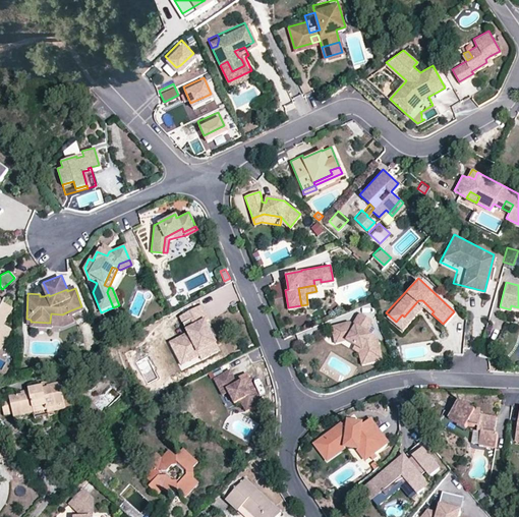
[(402,314),(396,322),(401,327),(421,304),(431,313),(434,311),(422,300),(418,300),(404,317),(402,314)]
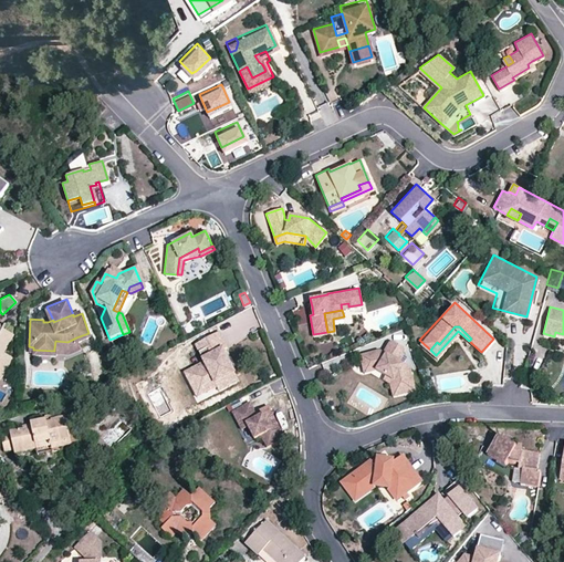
[(0,370),(7,360),(0,355),(0,352),(11,335),(1,329),(0,330),(0,370)]
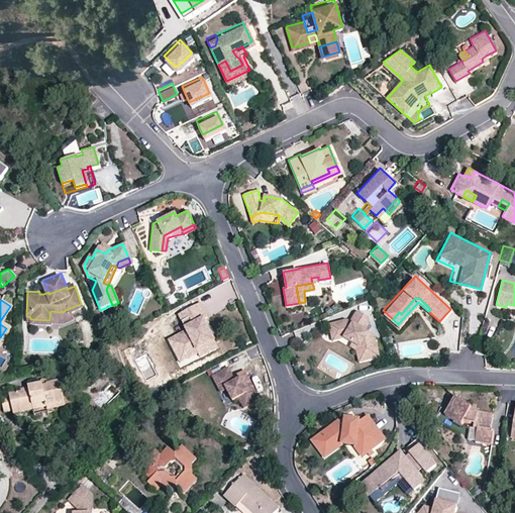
[(199,301),(185,308),(192,322),(185,326),(186,328),(168,337),(173,347),(186,351),(195,346),(196,348),(214,339),(203,317),(207,315),(199,301)]
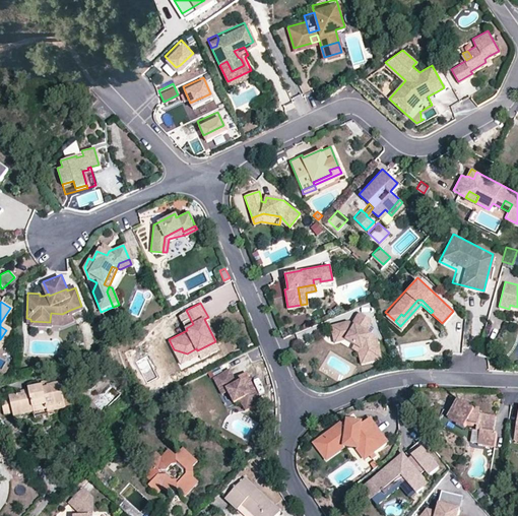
[(51,313),(50,320),(63,321),(73,317),(70,310),(62,314),(51,313)]
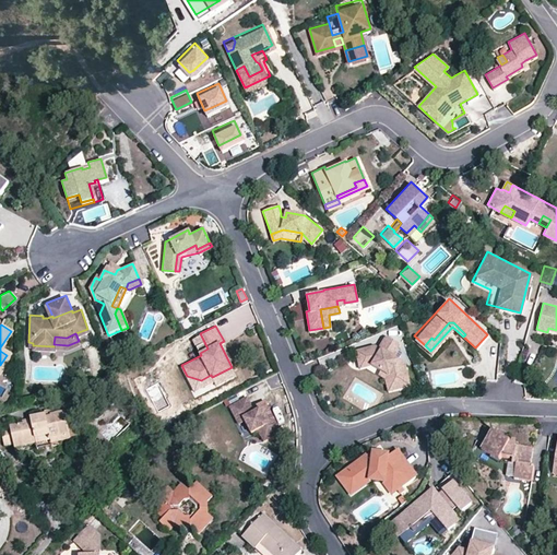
[(208,349),(200,333),(191,338),(200,353),(208,349)]
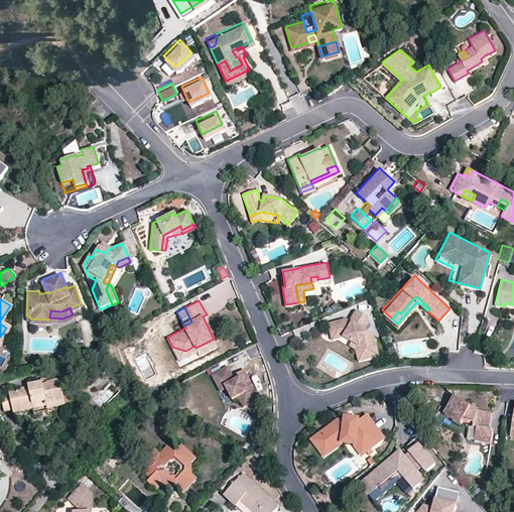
[(367,321),(365,315),(357,310),(354,311),(348,321),(342,322),(342,320),(333,322),(336,333),(343,337),(358,346),(361,359),(377,355),(373,335),(362,329),(367,321)]
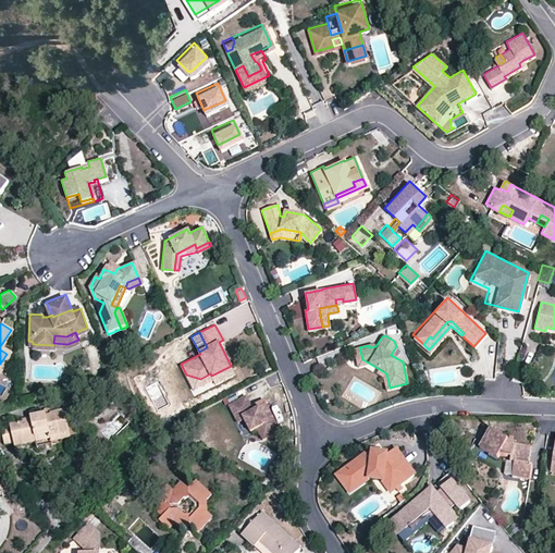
[(362,359),(359,347),(353,348),(357,367),(365,365),(382,376),(385,389),(390,388),(386,373),(370,364),(362,359)]
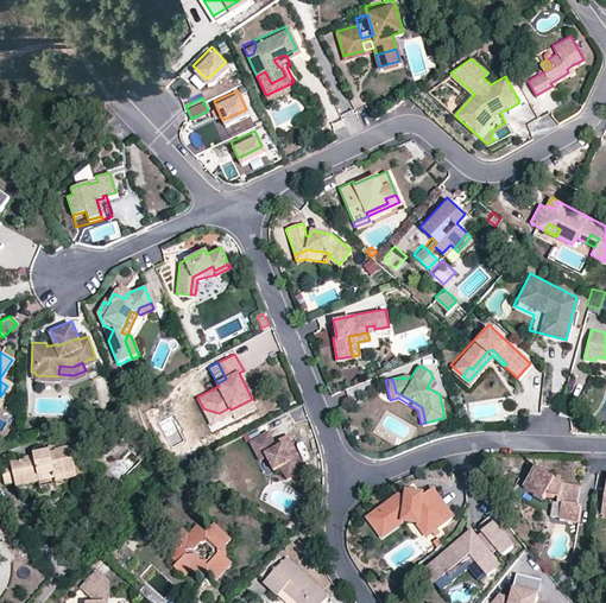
[(252,399),(231,410),(235,418),(257,406),(252,399)]
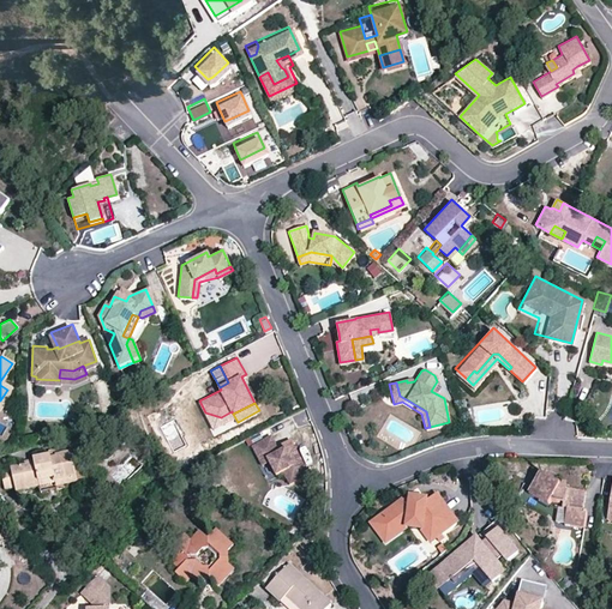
[(221,417),(205,412),(210,422),(221,417)]
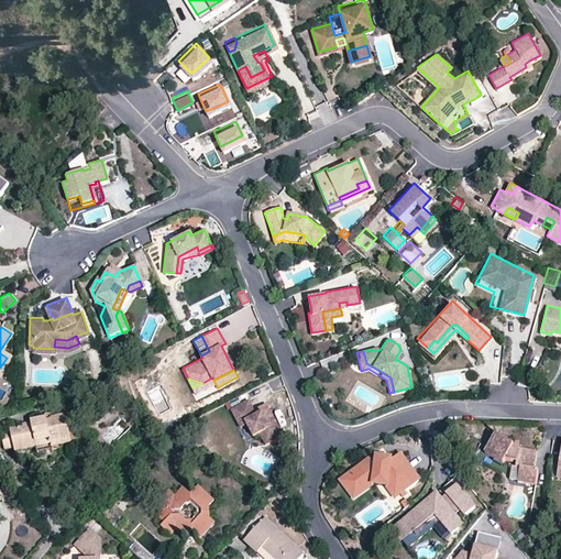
[(245,422),(253,435),(259,431),(265,442),(283,434),(266,402),(257,406),(261,413),(260,414),(255,413),(248,398),(230,407),(235,417),(242,414),(245,422)]
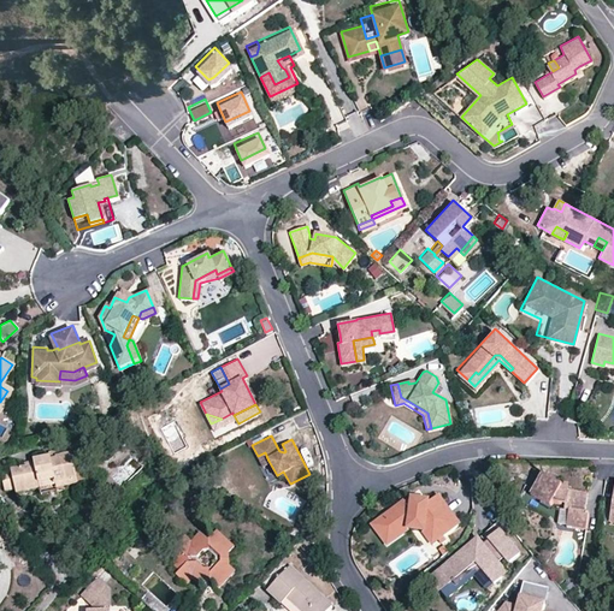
[(70,450),(54,455),(49,456),(48,454),(43,455),(31,457),(33,462),(24,464),(23,463),(0,469),(0,475),(3,488),(13,486),(53,478),(54,480),(75,475),(70,450)]
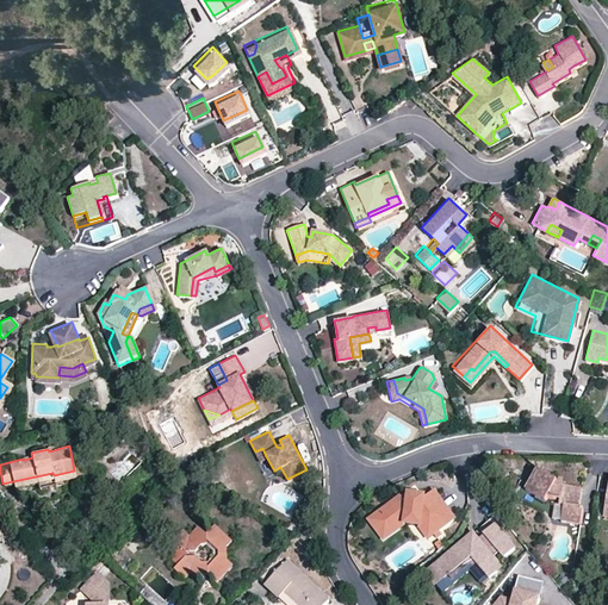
[(262,448),(255,451),(260,460),(266,456),(262,448)]
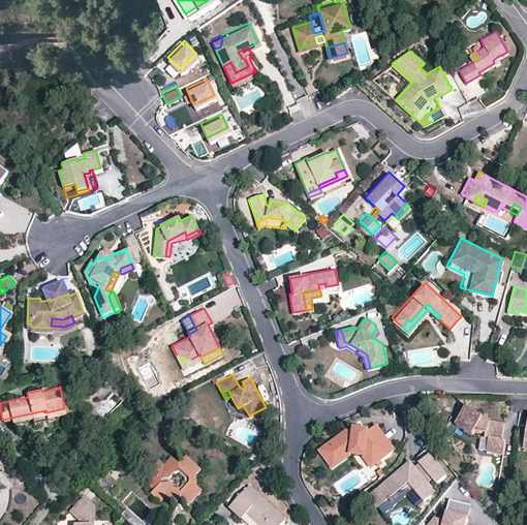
[(484,436),(488,437),(486,448),(486,451),(502,454),(504,439),(501,438),(503,423),(487,421),(487,422),(479,420),(481,415),(465,406),(455,424),(472,433),(474,429),(479,432),(481,432),(485,433),(484,436)]
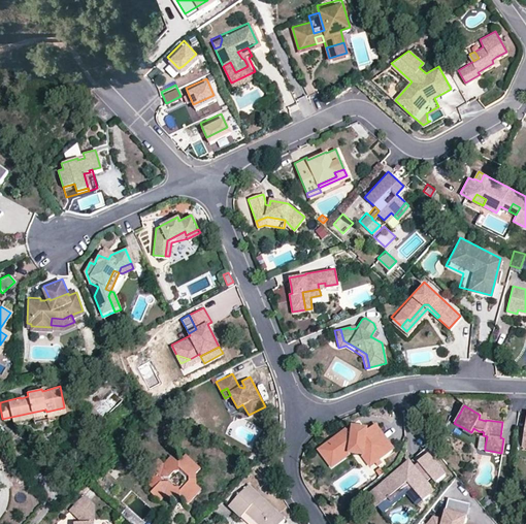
[(64,407),(46,412),(46,414),(47,418),(66,414),(64,407)]
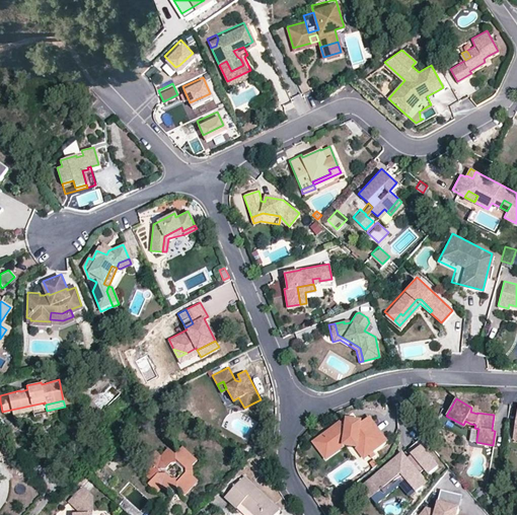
[(12,414),(46,407),(46,405),(45,402),(11,410),(12,414)]
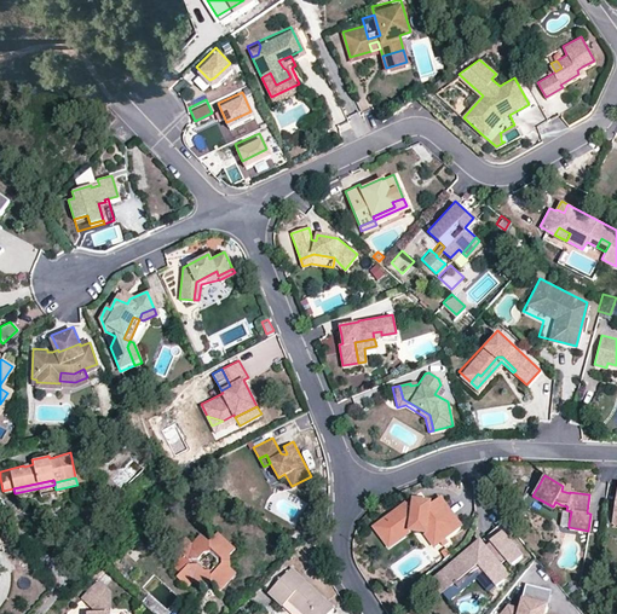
[(425,527),(438,542),(459,523),(437,499),(431,504),(419,504),(417,508),(403,507),(382,525),(395,538),(409,526),(425,527)]
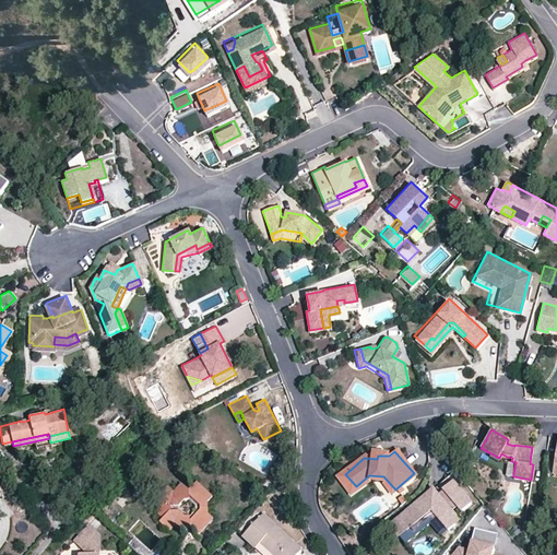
[(505,471),(513,476),(513,473),(516,462),(511,461),(512,458),(508,457),(507,457),(505,471)]
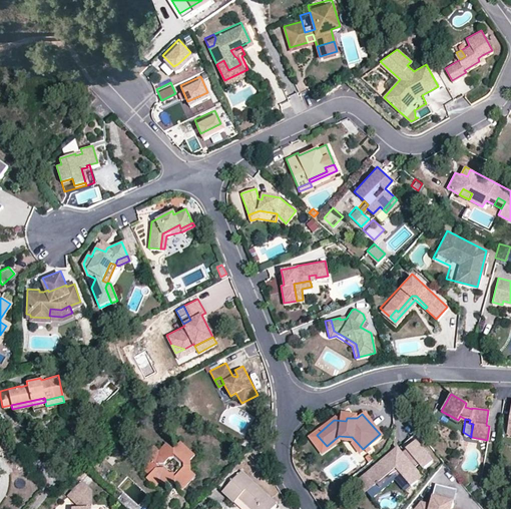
[(327,446),(317,435),(309,441),(322,456),(339,441),(350,442),(359,452),(363,449),(352,437),(339,436),(327,446)]
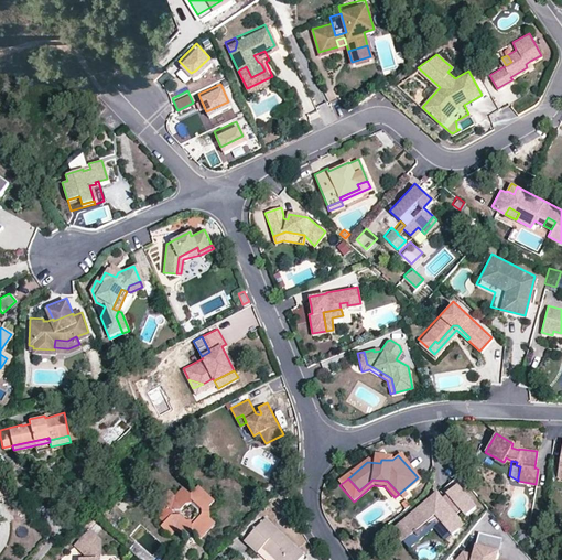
[(162,520),(159,524),(170,534),(175,527),(183,536),(190,528),(197,537),(214,520),(207,514),(207,504),(212,497),(196,483),(188,491),(181,484),(173,493),(168,487),(159,497),(162,501),(158,506),(158,515),(162,520)]
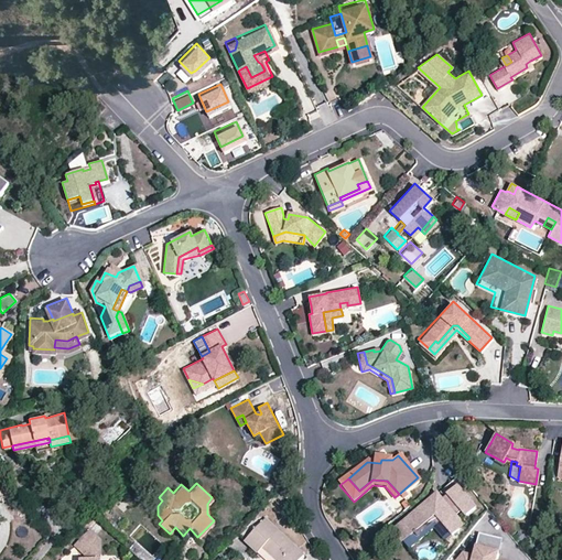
[(465,513),(475,504),(457,483),(447,492),(450,495),(444,499),(436,491),(414,510),(409,515),(411,517),(403,525),(411,534),(415,529),(419,534),(435,520),(438,523),(441,519),(452,532),(464,523),(455,513),(461,508),(465,513)]
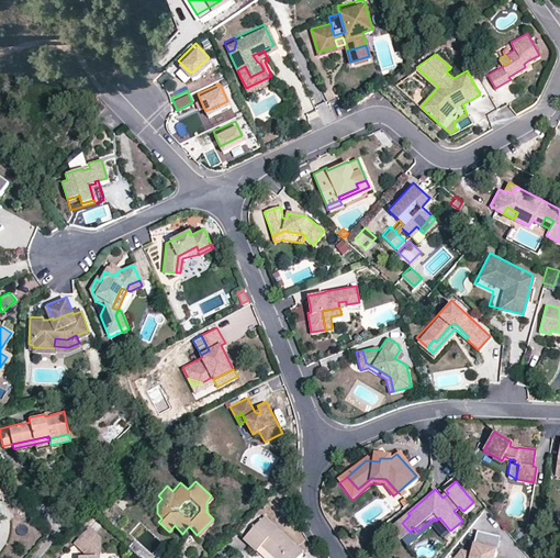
[(255,506),(234,528),(255,548),(260,544),(275,557),(293,557),(301,550),(255,506)]
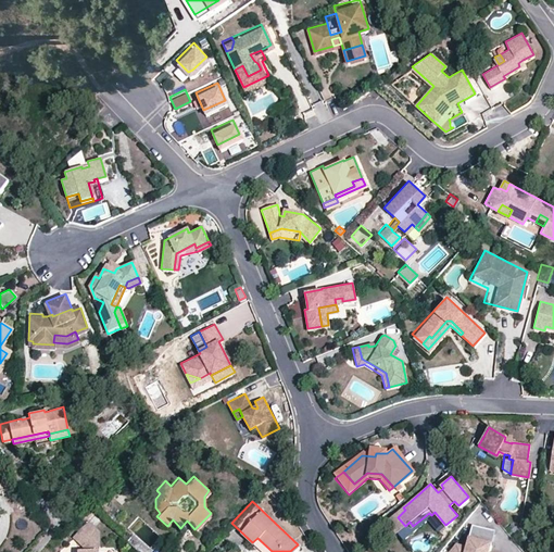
[(405,510),(403,507),(388,521),(402,536),(413,526),(410,522),(405,526),(398,517),(405,510)]
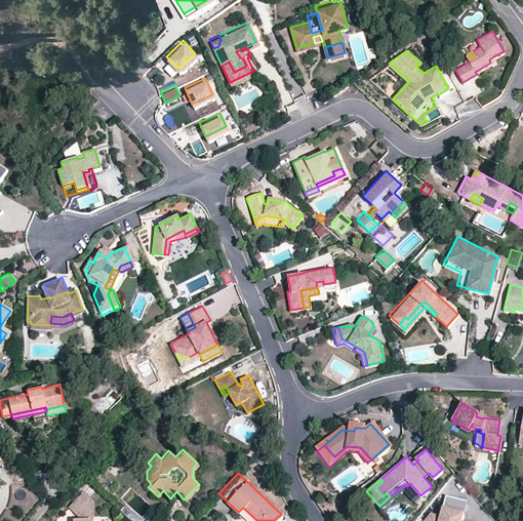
[(93,499),(82,488),(69,503),(80,515),(93,514),(93,499)]
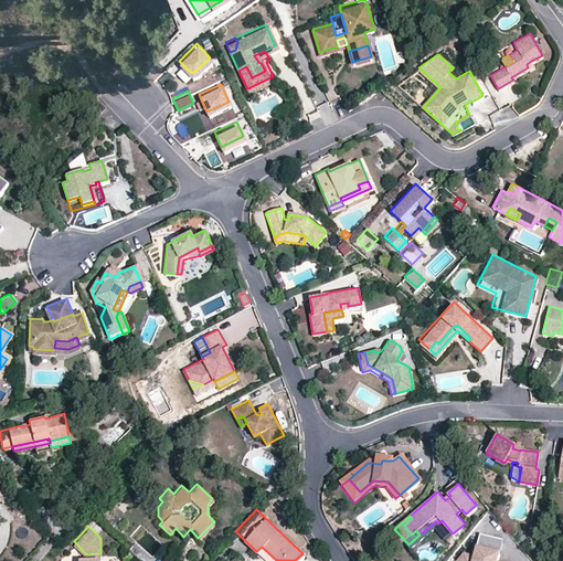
[(502,560),(498,560),(503,537),(479,531),(475,553),(464,551),(455,560),(502,560)]
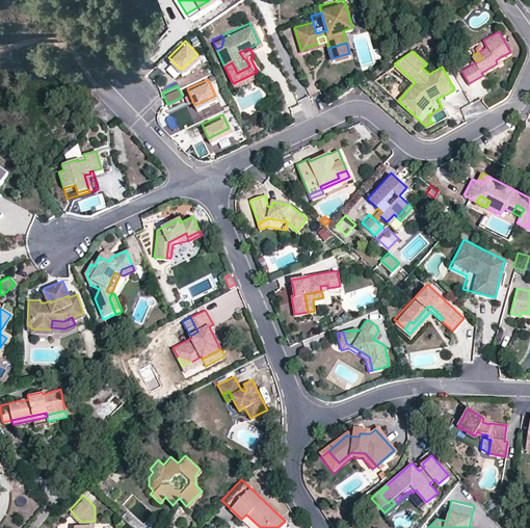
[(260,527),(246,515),(241,519),(250,527),(260,527)]
